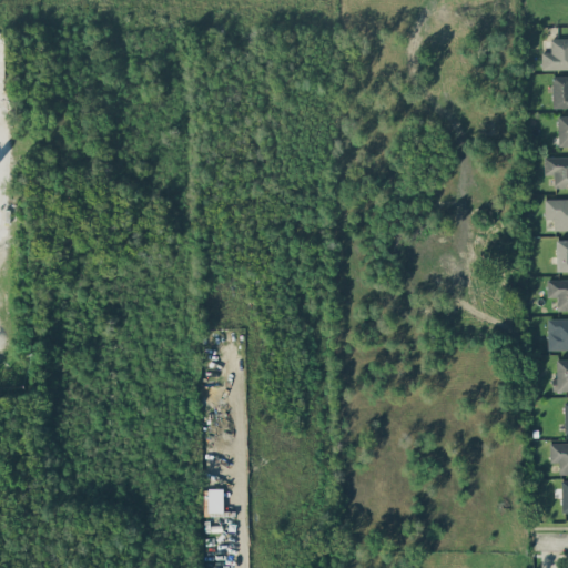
[(541,52),(541,69),(567,68),(567,37),(550,38),(550,51),(541,52)]
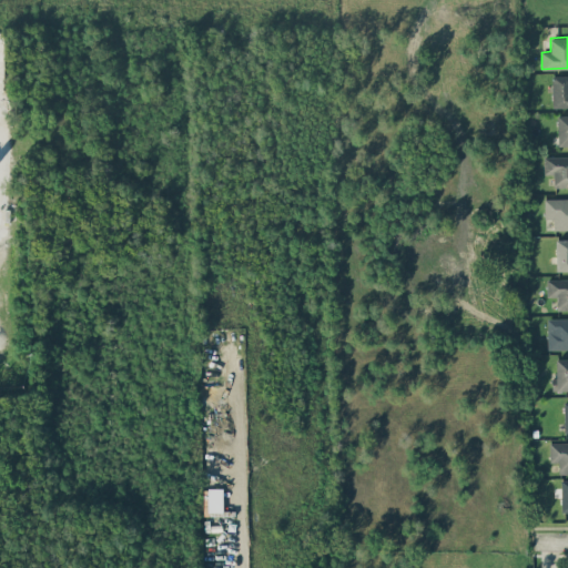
[(553,108),(567,107),(567,75),(553,75),(553,108)]
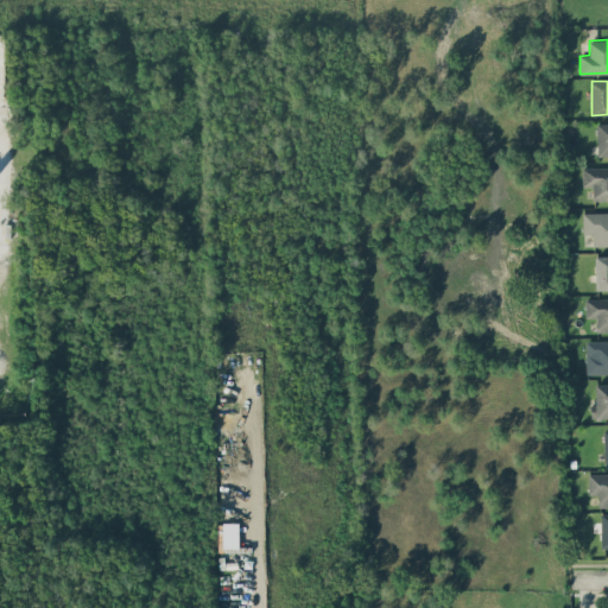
[(597,157),(607,156),(607,122),(596,124),(597,157)]
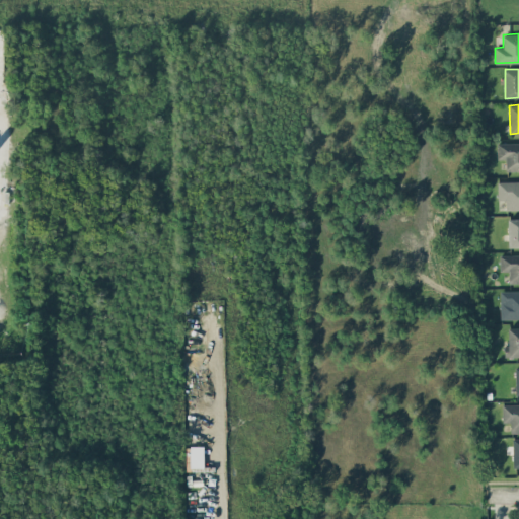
[(518,142),(497,143),(497,159),(506,158),(506,171),(518,170),(518,142)]
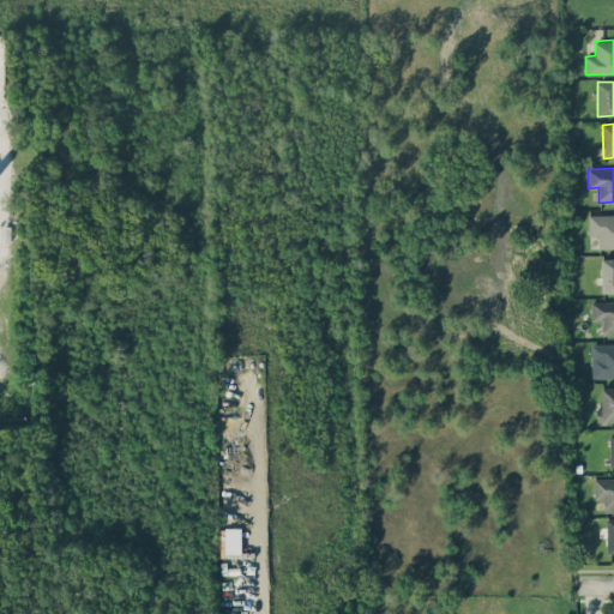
[(599,248),(613,247),(613,214),(588,215),(589,236),(599,235),(599,248)]
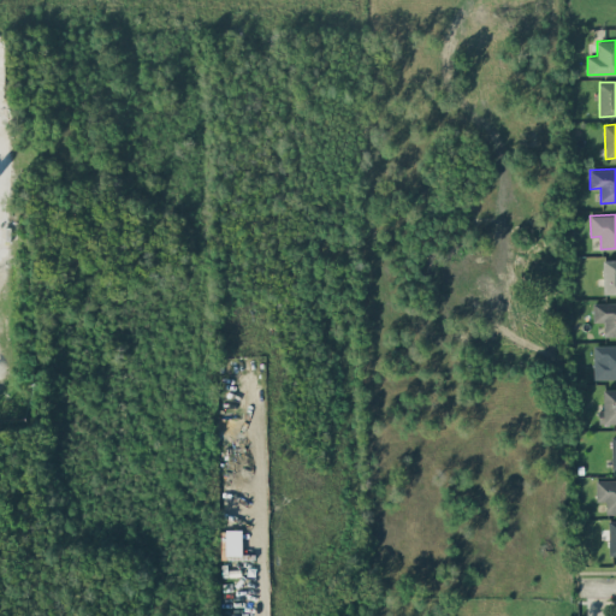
[(615,259),(603,259),(604,294),(615,292),(615,259)]
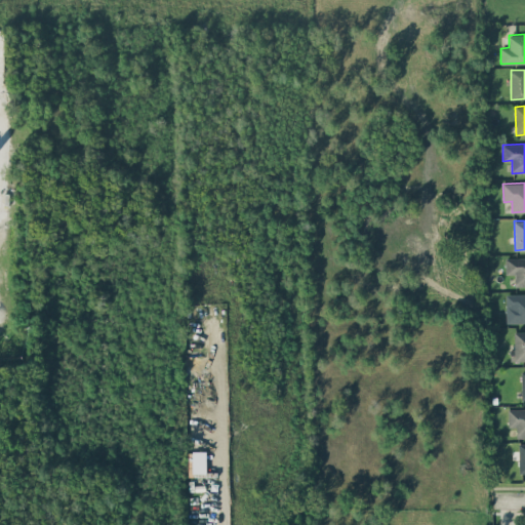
[(514,286),(524,286),(524,257),(506,257),(506,274),(514,274),(514,286)]
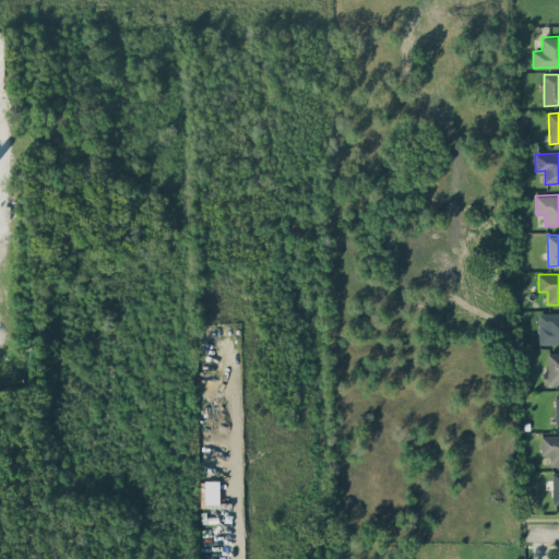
[(539,344),(558,343),(558,312),(538,313),(539,344)]
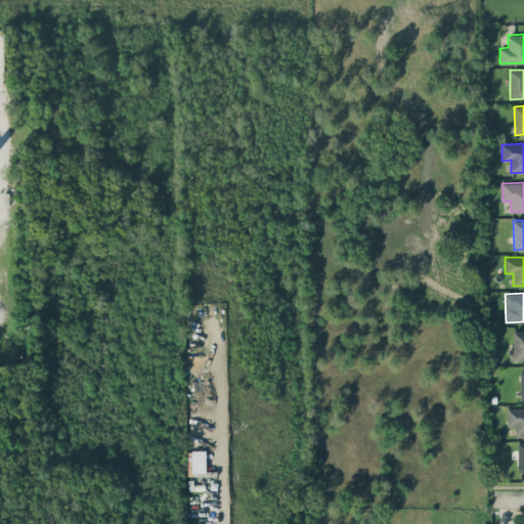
[(523,330),(513,331),(514,348),(510,348),(510,360),(523,359),(523,330)]
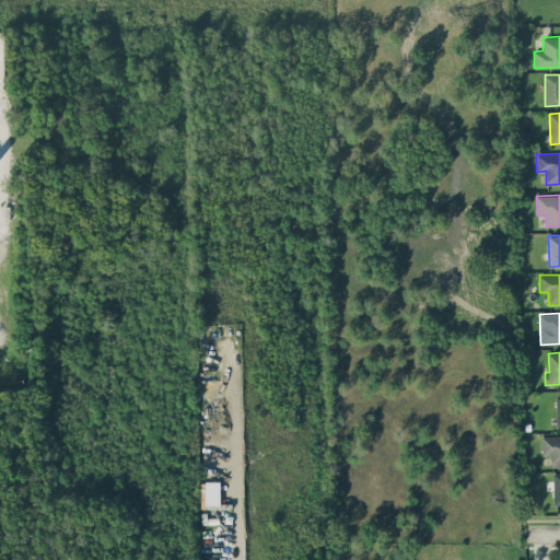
[(550,467),(559,466),(559,435),(541,436),(543,456),(550,456),(550,467)]
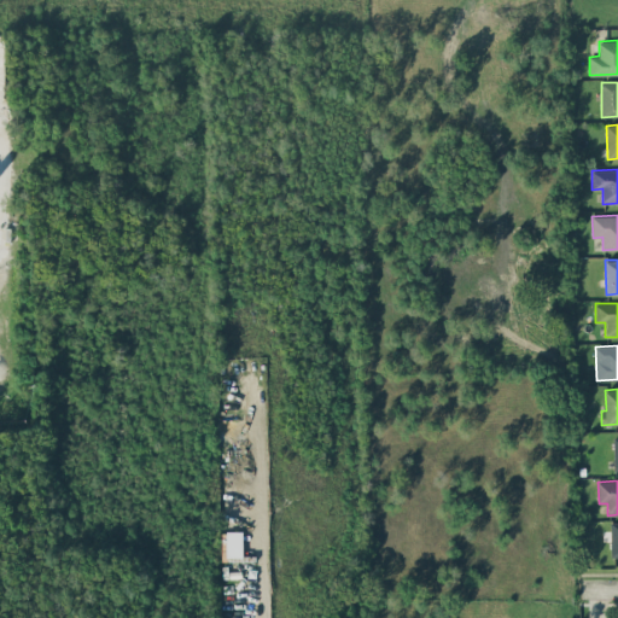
[(243,557),(243,531),(226,531),(226,557),(243,557)]
